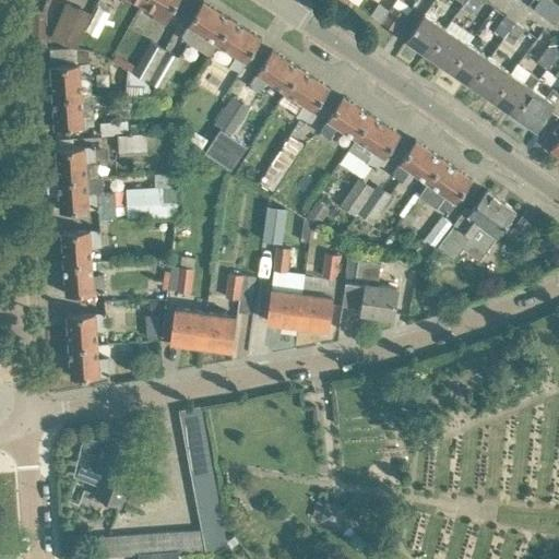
[(165,23),(178,0),(143,0),(142,3),(156,12),(153,16),(165,23)]
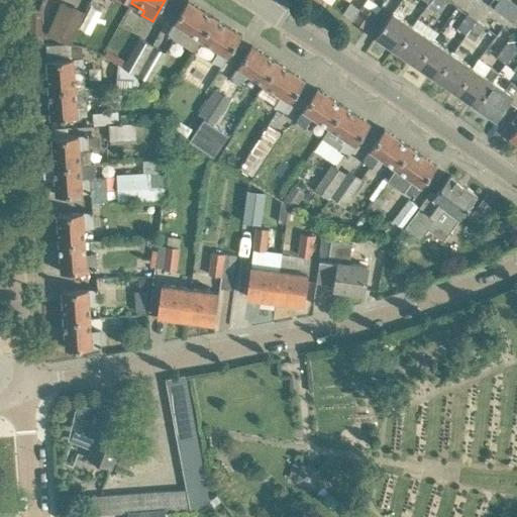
[(195,49),(215,17),(188,0),(168,32),(195,49)]
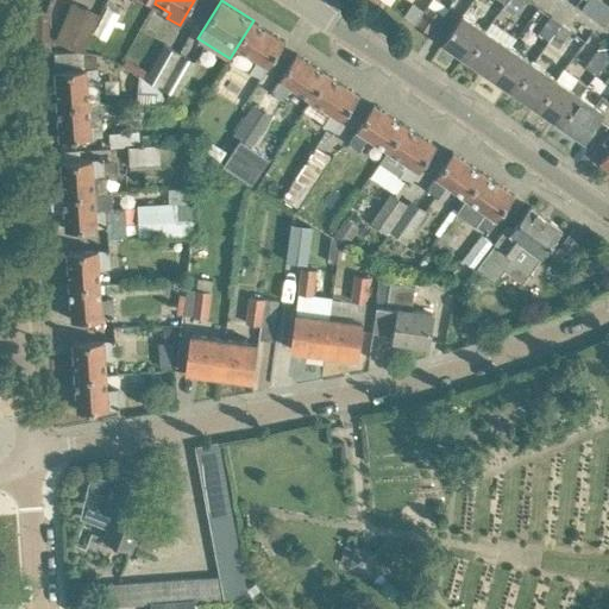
[(432,33),(449,7),(437,0),(431,0),(428,6),(427,5),(424,10),(413,2),(405,16),(432,33)]
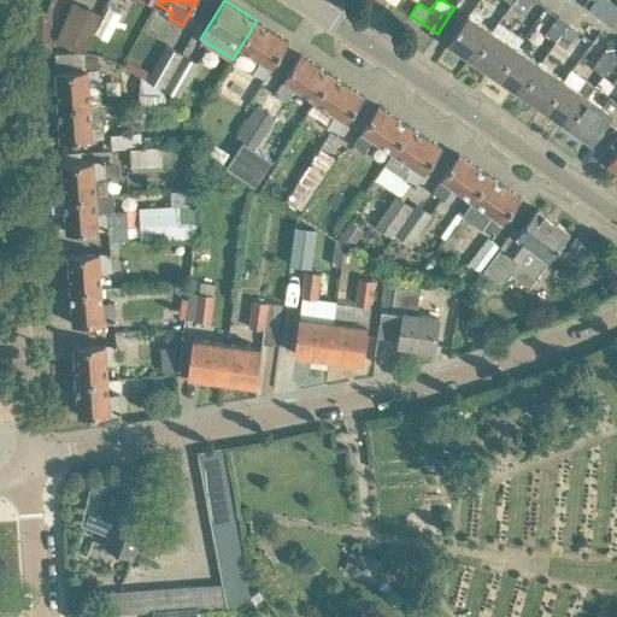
[(529,0),(515,0),(513,3),(510,6),(519,13),(529,0)]
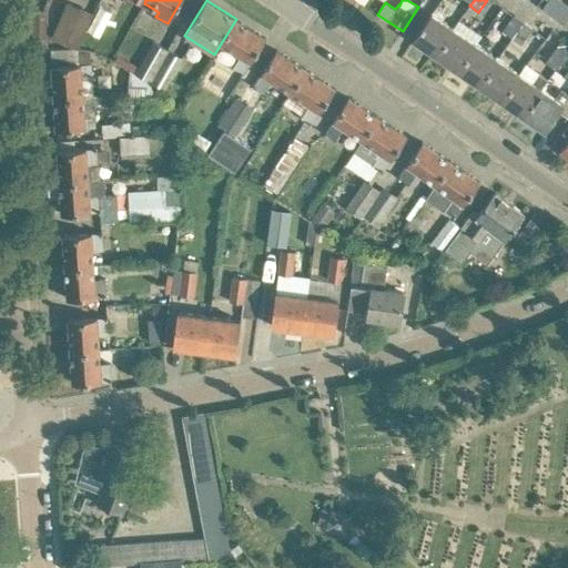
[(547,0),(543,7),(558,19),(567,4),(567,3),(563,0),(547,0)]
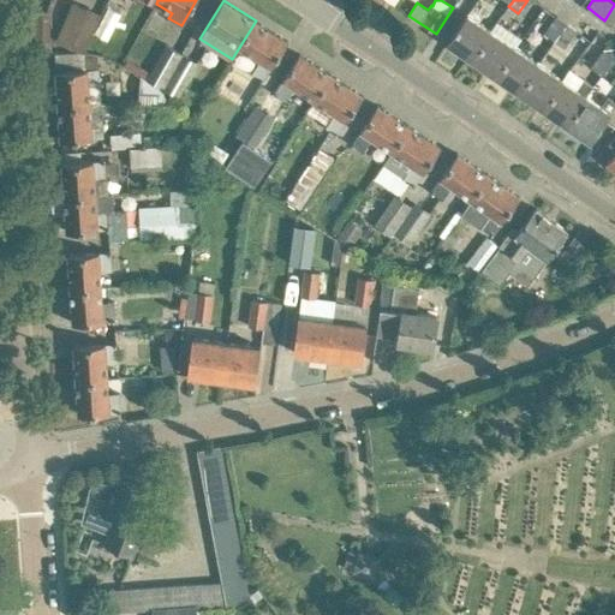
[(102,12),(73,1),(57,41),(85,53),(99,21),(102,12)]
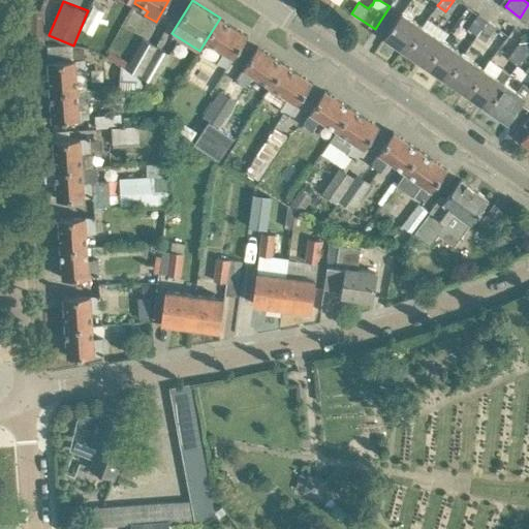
[(528,24),(528,4),(520,18),(528,24)]
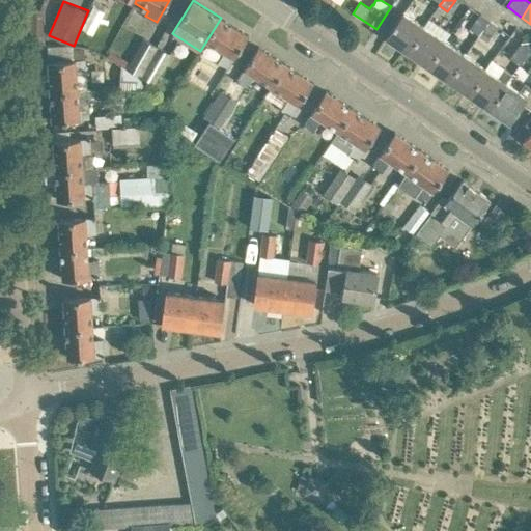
[(44,44),(43,9),(29,10),(30,44),(44,44)]
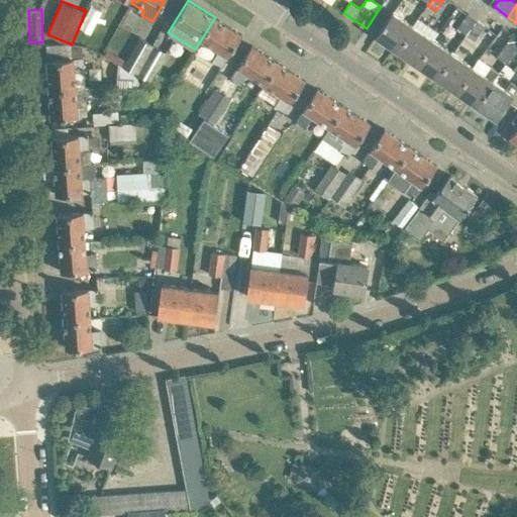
[(413,24),(393,11),(393,10),(376,34),(396,48),(413,24)]
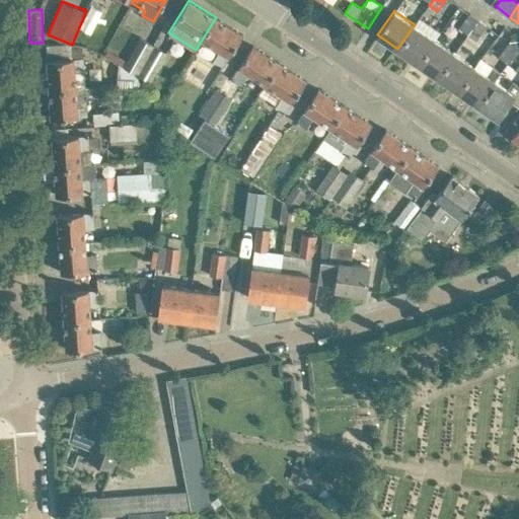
[(468,33),(478,19),(470,13),(462,22),(459,27),(468,33)]
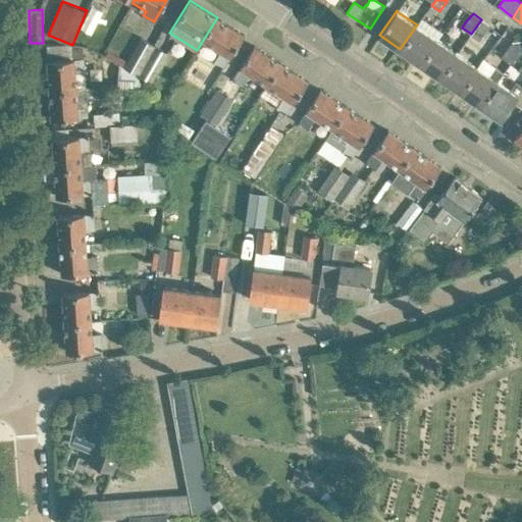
[(224,67),(245,35),(217,17),(197,50),(224,67)]
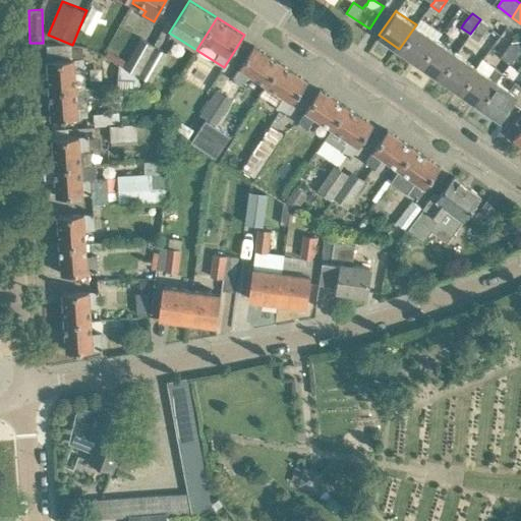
[(442,31),(431,23),(421,17),(416,24),(399,49),(419,63),(442,31)]
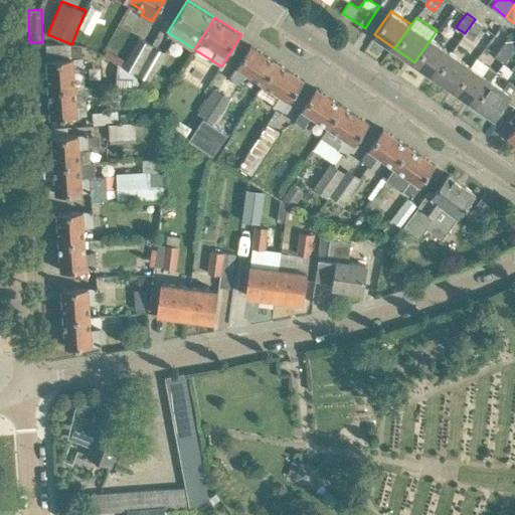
[(477,35),(484,25),(475,19),(465,33),(474,40),(477,35)]
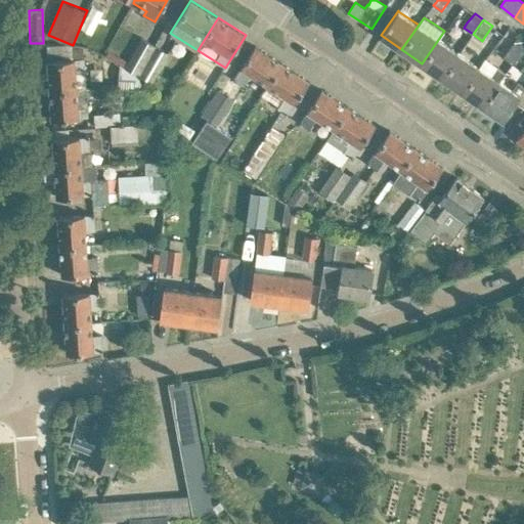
[(442,78),(460,53),(439,39),(444,32),(444,31),(422,63),(442,78)]
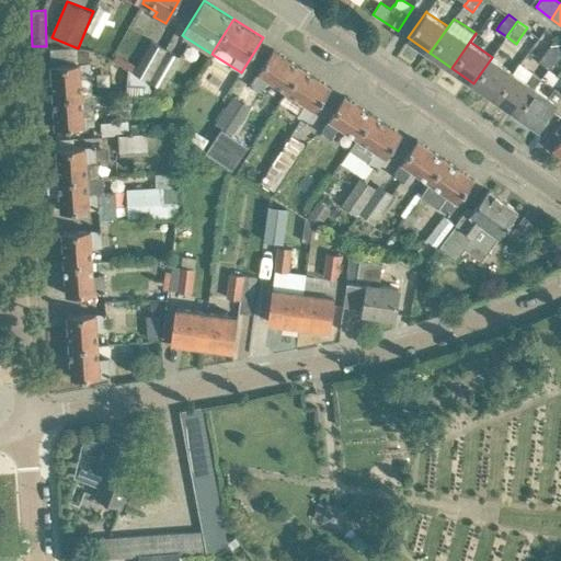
[(549,68),(560,52),(560,50),(560,38),(557,36),(551,44),(538,60),(549,68)]
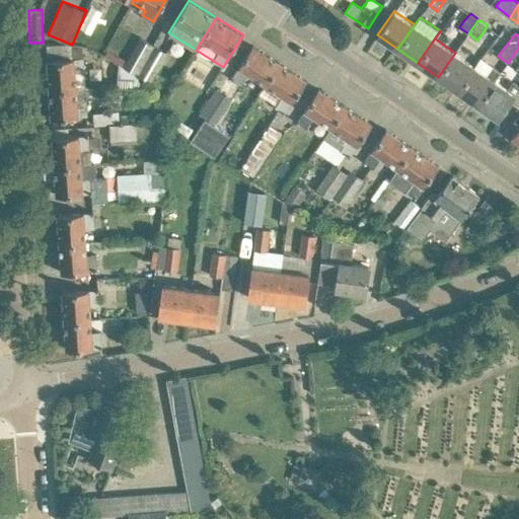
[(136,74),(154,44),(141,36),(124,66),(136,74)]
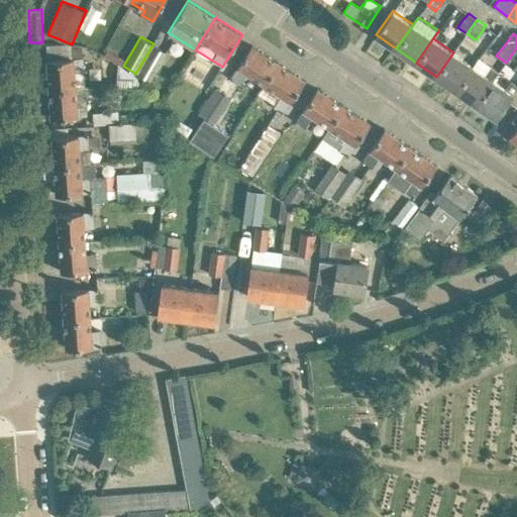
[(150,81),(167,52),(153,43),(135,74),(150,81)]
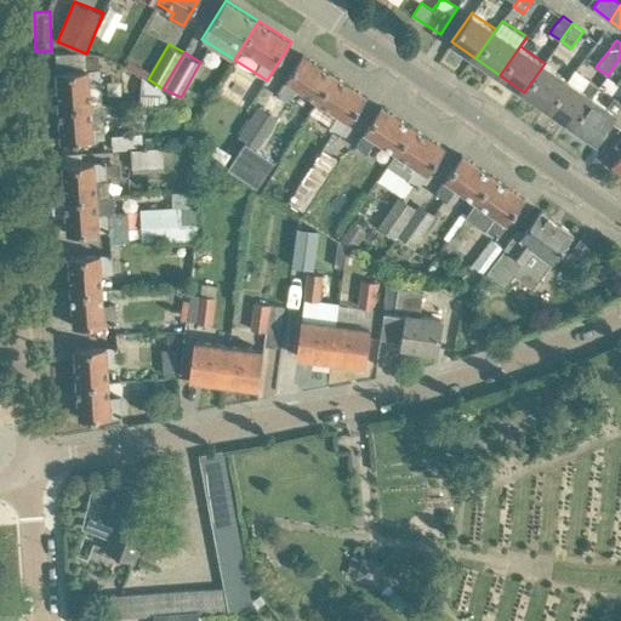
[(277,93),(288,101),(298,85),(319,100),(335,75),(302,53),(277,93)]
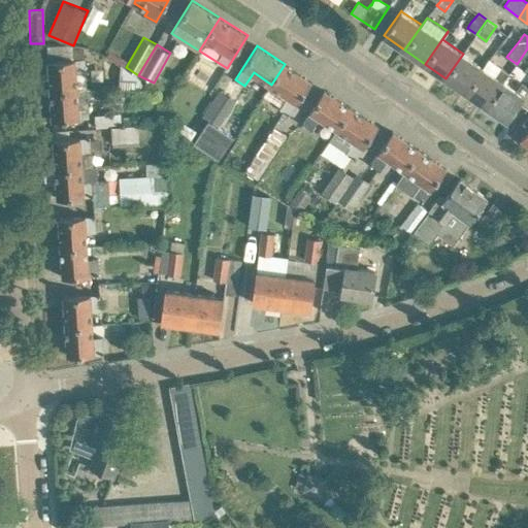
[(527,48),(517,64),(526,70),(527,67),(527,48)]
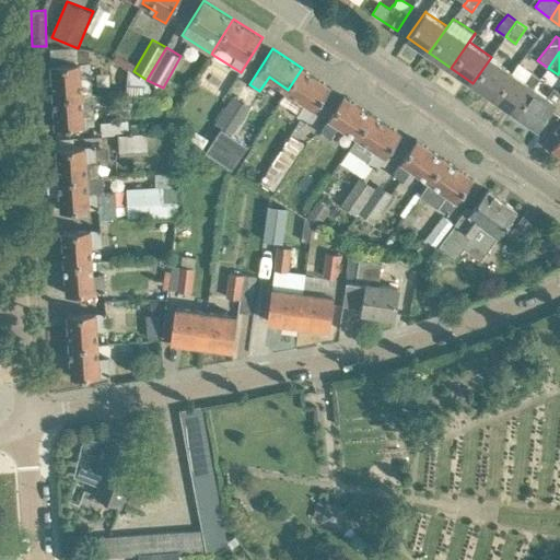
[(494,98),(513,71),(491,57),(473,83),(494,98)]
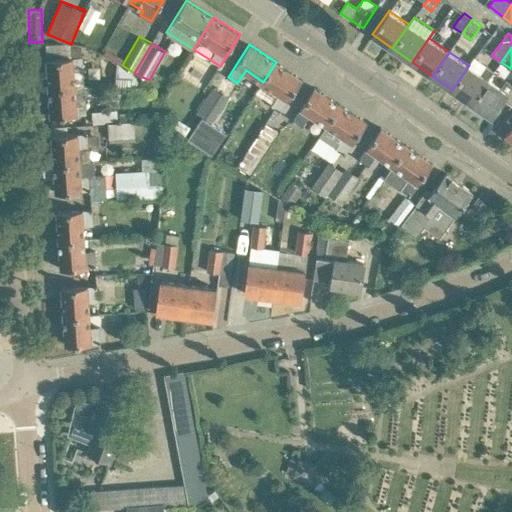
[(83,57),(47,59),(49,87),(85,85),(83,57)]
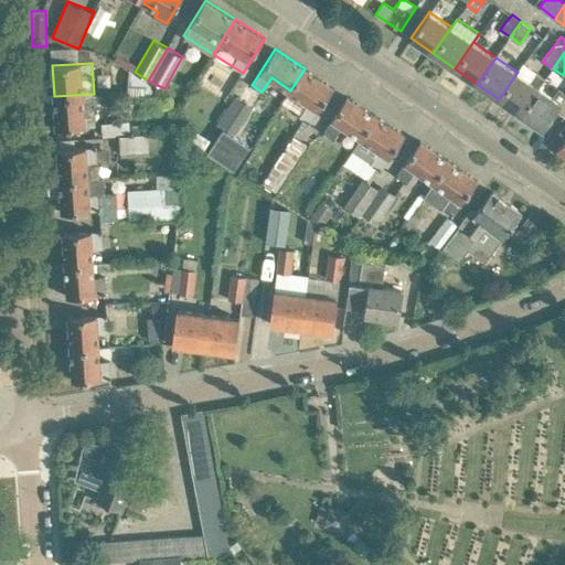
[(148,81),(135,72),(129,68),(128,96),(142,97),(148,81)]
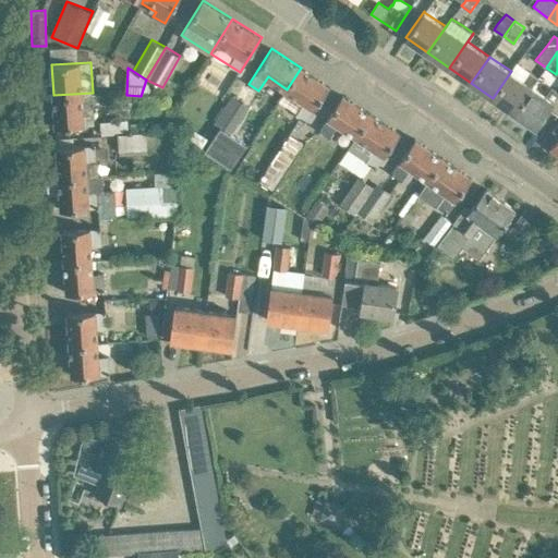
[(287,89),(286,92),(303,101),(298,112),(296,113),(306,121),(329,86),(301,68),(287,89)]
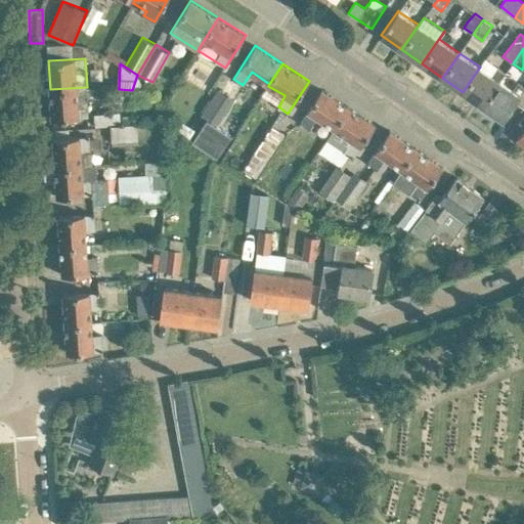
[(483,105),(500,81),(507,73),(497,67),(491,75),(480,67),(463,92),(483,105)]
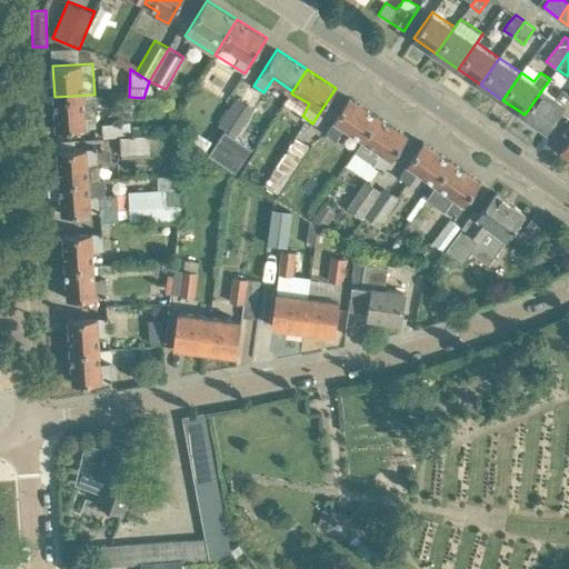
[(568,116),(568,93),(562,89),(557,97),(543,88),(525,115),(547,130),(560,110),(568,116)]
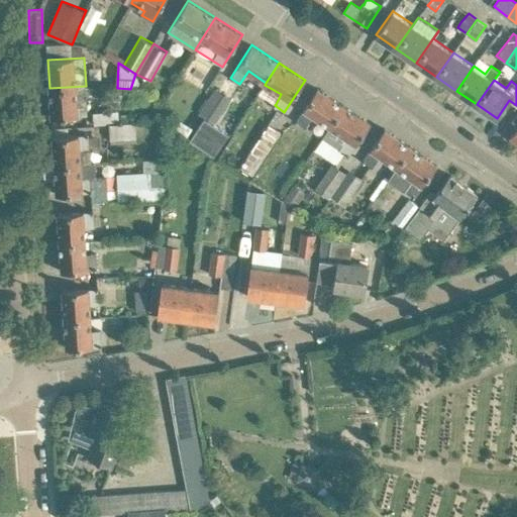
[(52,117),(88,115),(86,86),(49,88),(52,117)]
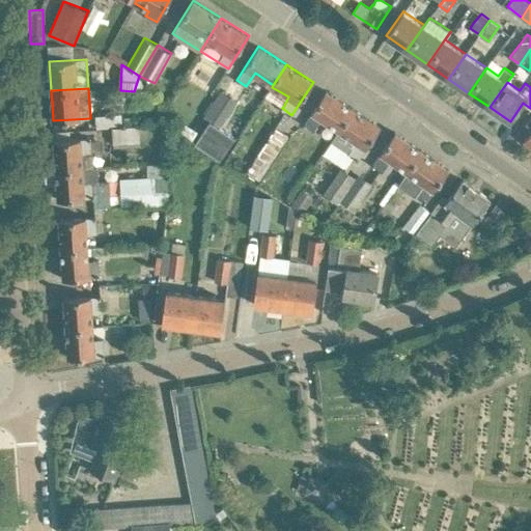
[(326,90),(304,123),(307,124),(306,127),(313,131),(322,119),(338,131),(353,108),(326,90)]
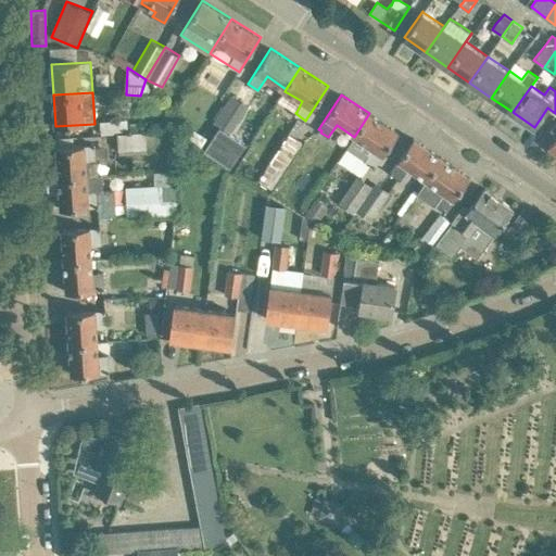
[(220,125),(231,133),(249,106),(232,96),(215,123),(220,125)]
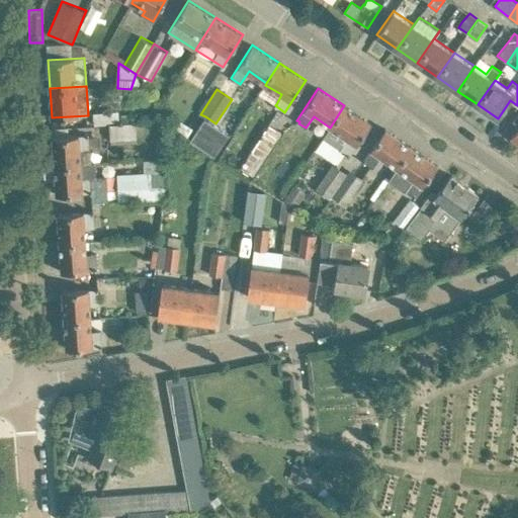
[(350,155),(371,123),(344,105),(330,127),(323,138),(350,155)]
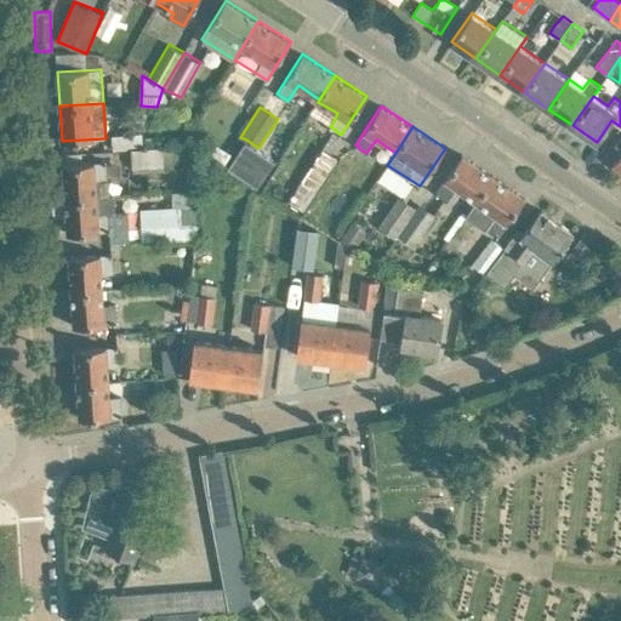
[(245,142),(227,167),(256,188),(274,161),(245,142)]
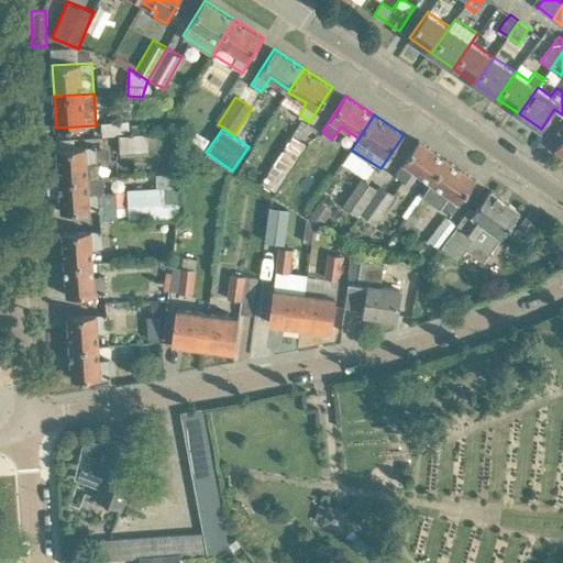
[(147,133),(120,135),(121,156),(148,154),(148,148),(147,134),(147,133)]
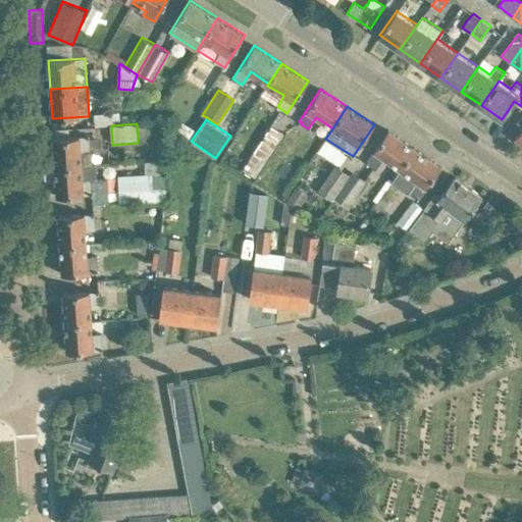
[(255,176),(284,133),(271,124),(243,169),(255,176)]
